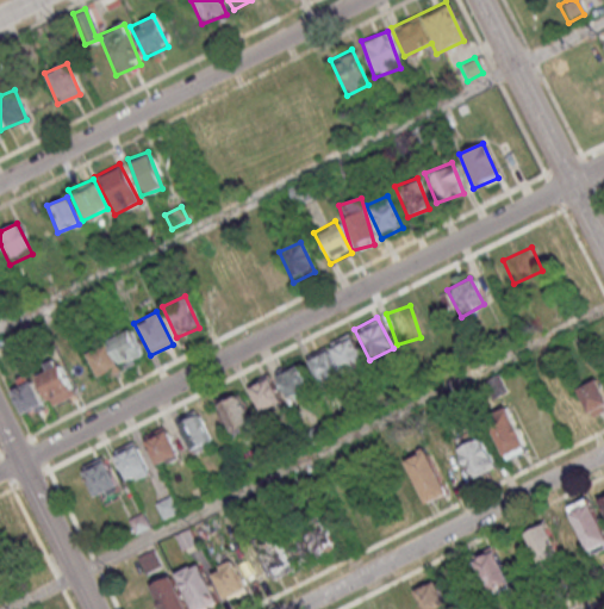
[(145,358),(129,325),(104,339),(120,371),(145,358)]
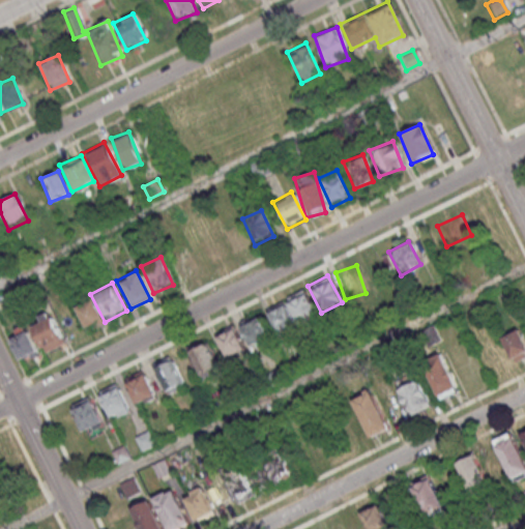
[(284,297),(297,326),(315,318),(302,289),(284,297)]
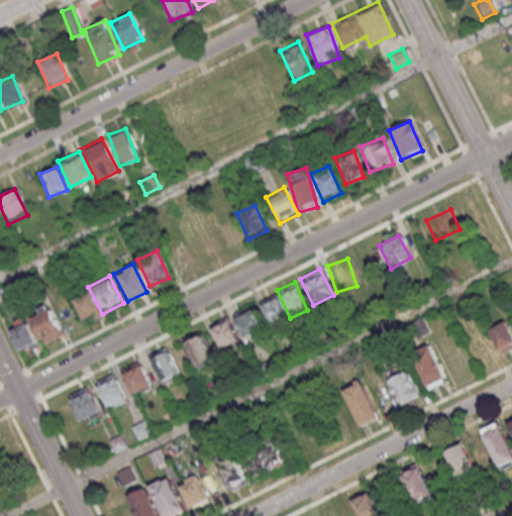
[(100,315),(88,291),(71,299),(82,324),(100,315)]
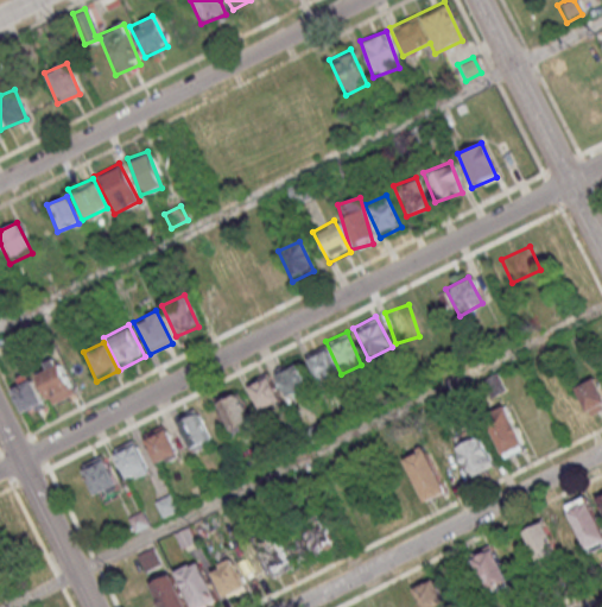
[(303,353),(317,390),(338,380),(324,345),(303,353)]
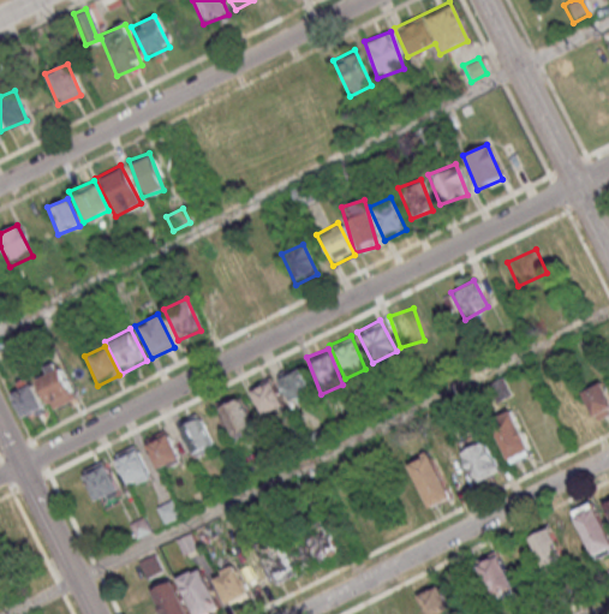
[(48,411),(72,399),(55,363),(30,374),(48,411)]
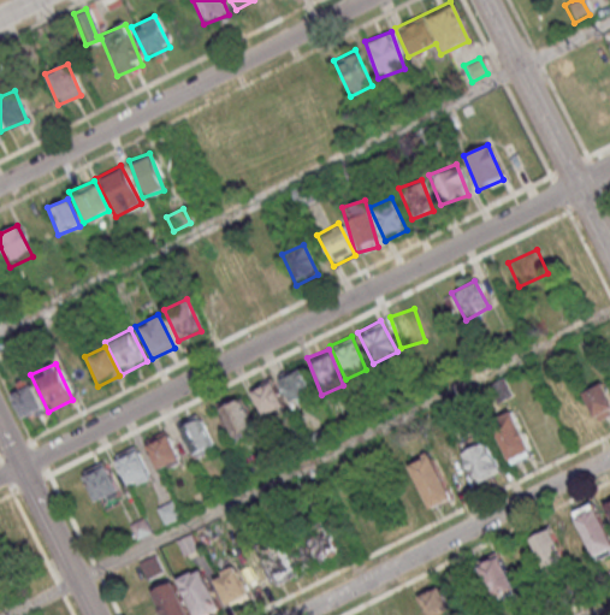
[(274,377),(291,407),(314,394),(296,364),(274,377)]
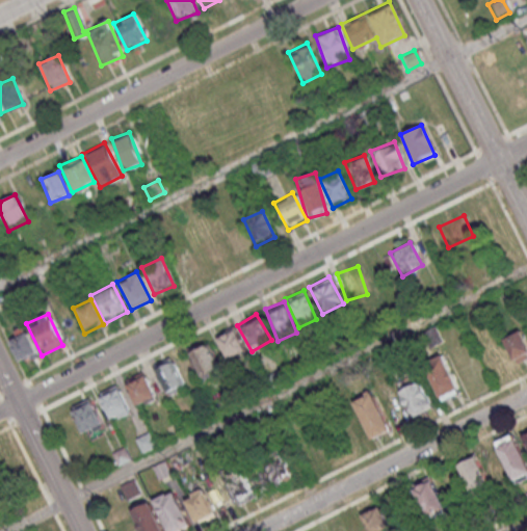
[(19,366),(37,356),(22,326),(3,336),(19,366)]
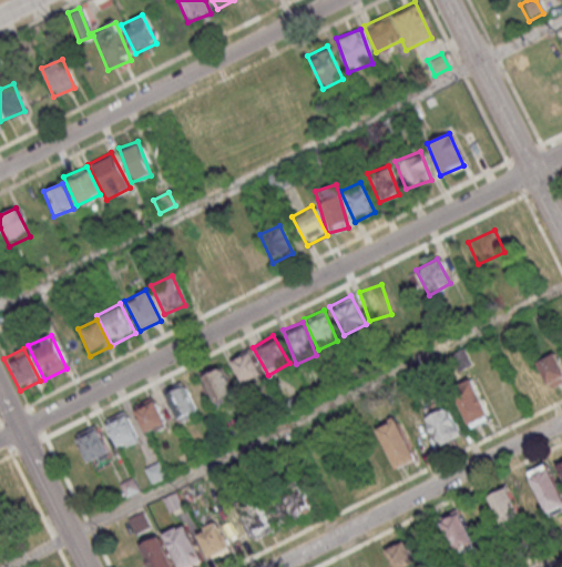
[(227,357),(239,385),(261,376),(247,348),(227,357)]
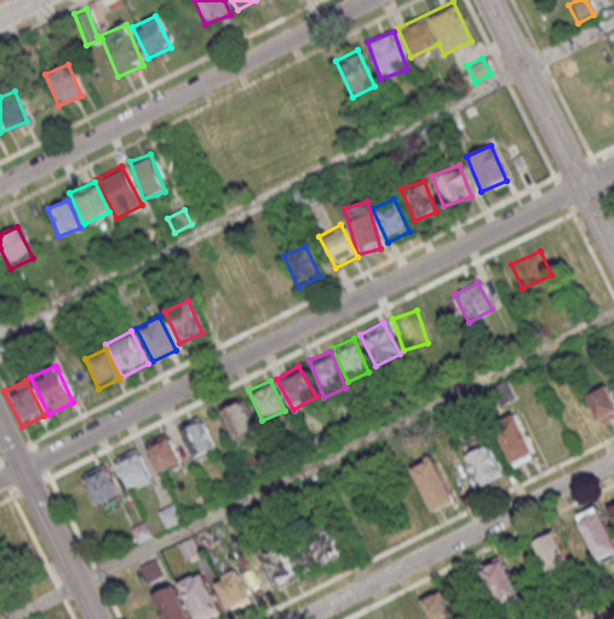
[(583,395),(596,424),(613,416),(613,410),(602,385),(583,395)]
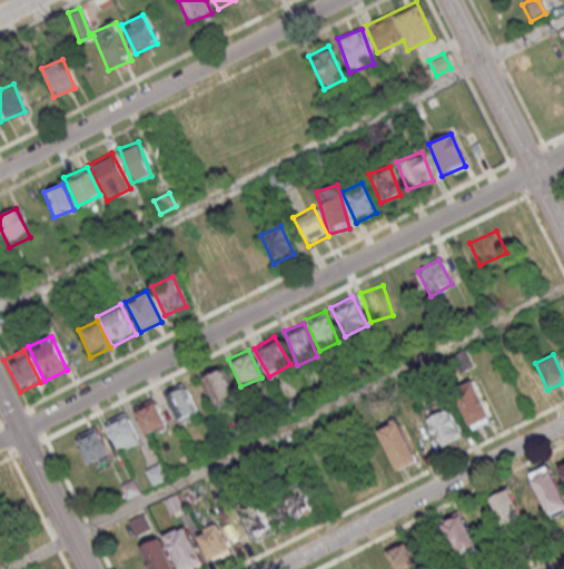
[(199,380),(214,405),(234,394),(220,369),(199,380)]
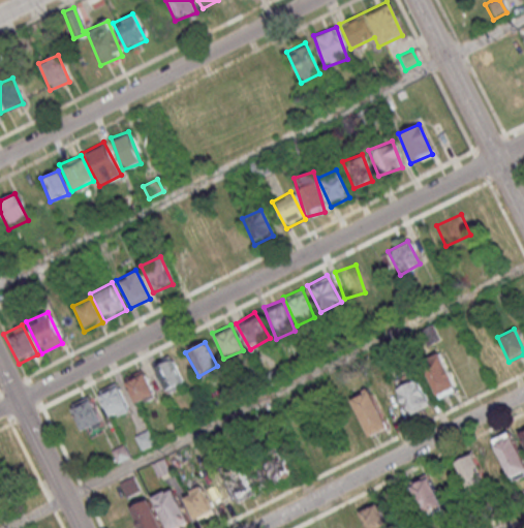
[(419,362),(436,399),(455,391),(436,353),(419,362)]
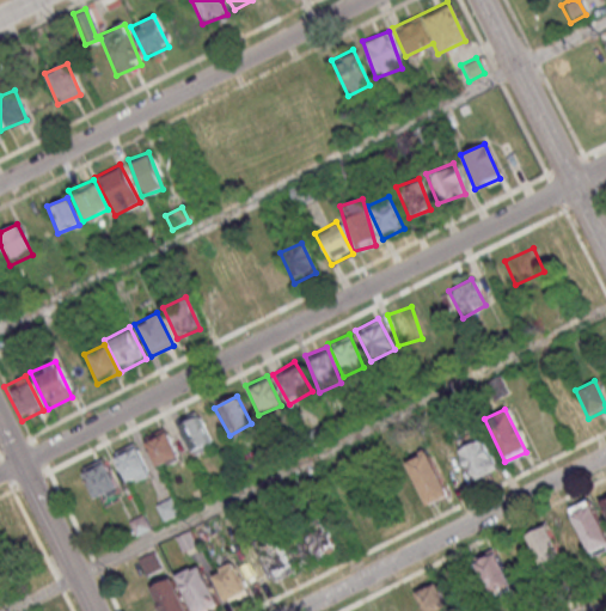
[(189,456),(210,446),(195,410),(173,420),(189,456)]
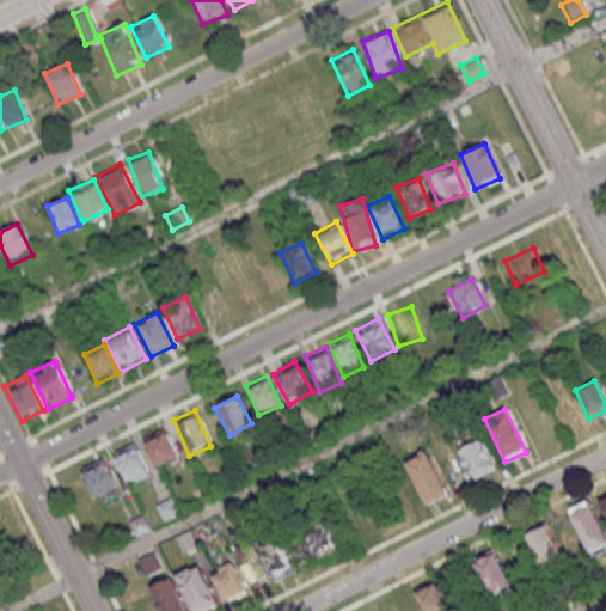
[(139,437),(154,470),(177,460),(161,427),(139,437)]
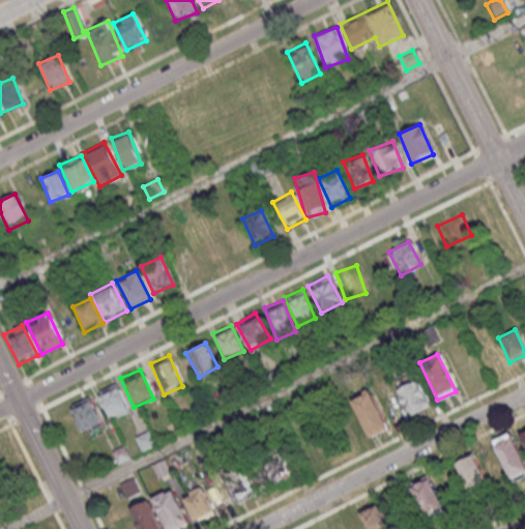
[(425,409),(416,377),(396,382),(404,414),(425,409)]
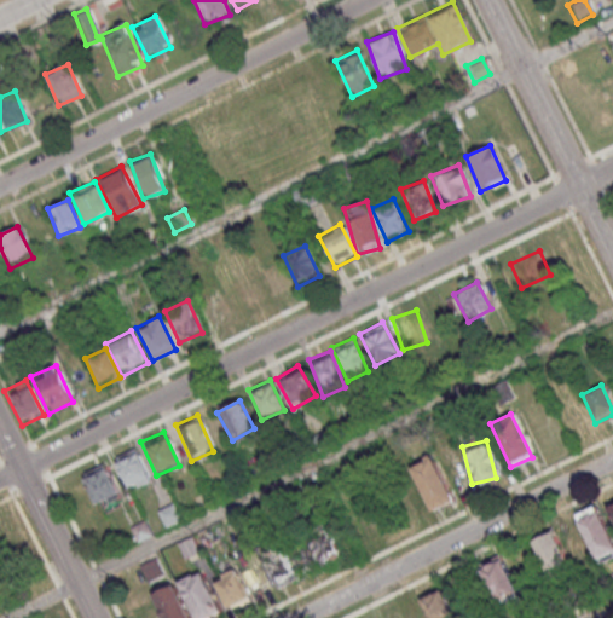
[(111,456),(126,492),(149,483),(134,448),(111,456)]
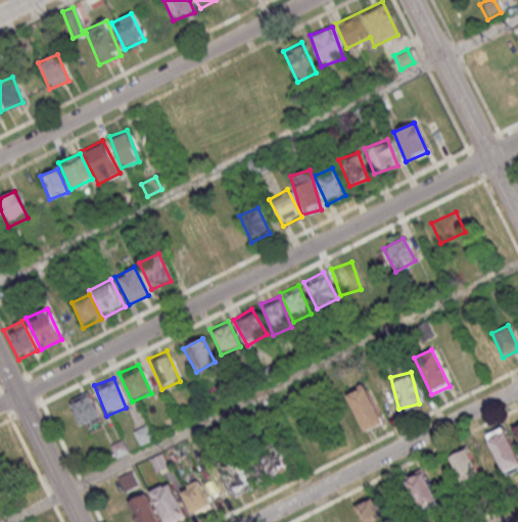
[(397,417),(383,380),(346,394),(360,431),(397,417)]
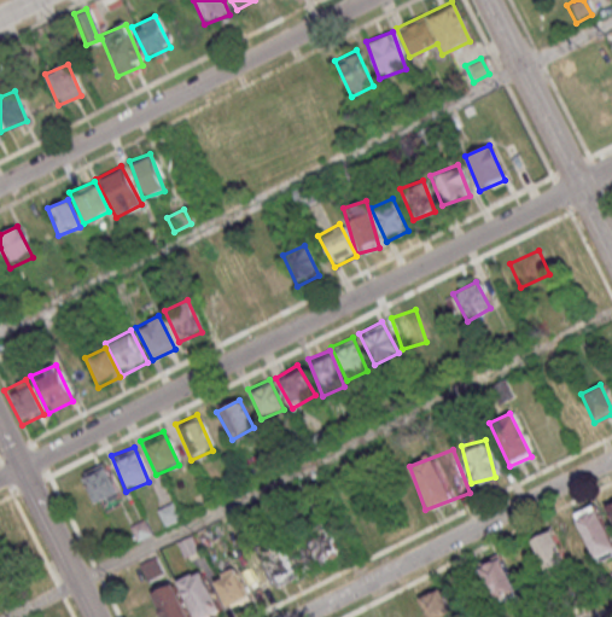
[(79,473),(93,505),(116,494),(100,463),(79,473)]
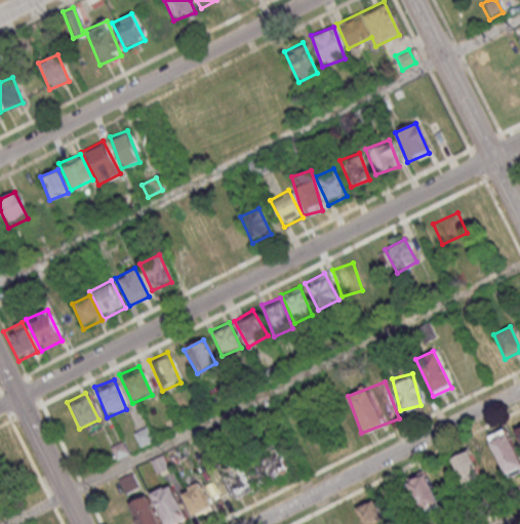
[(519,420),(510,426),(519,446),(519,420)]
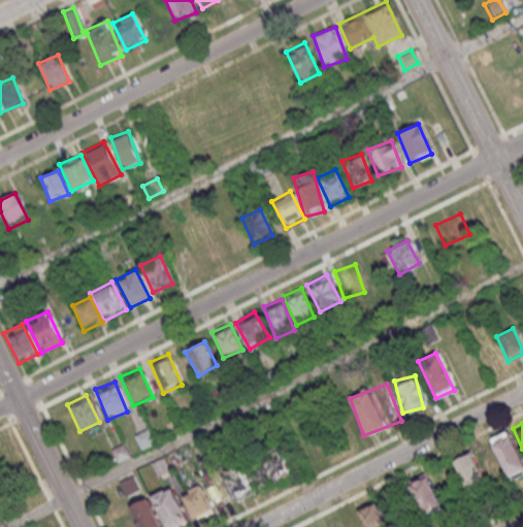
[(505,480),(522,471),(522,466),(507,431),(488,439),(505,480)]
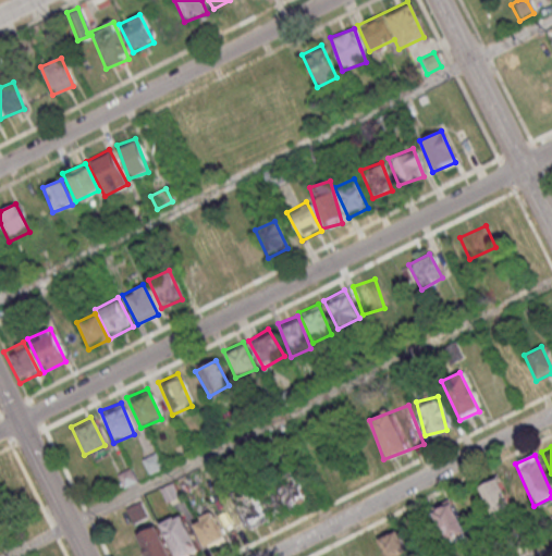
[(133,480),(125,469),(114,477),(121,486),(133,480)]
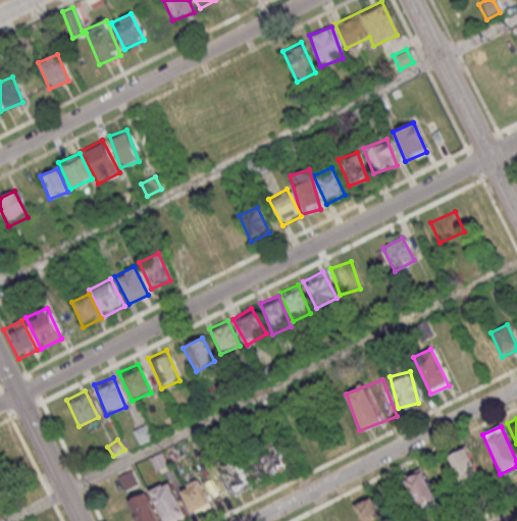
[(267,477),(283,469),(270,441),(254,449),(267,477)]
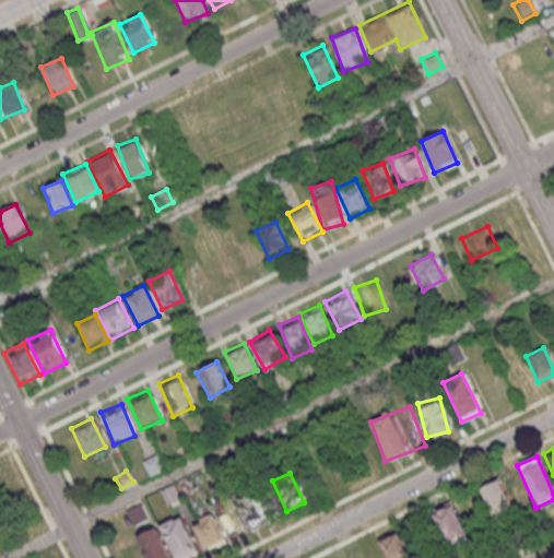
[(479,487),(495,526),(515,519),(498,479),(479,487)]
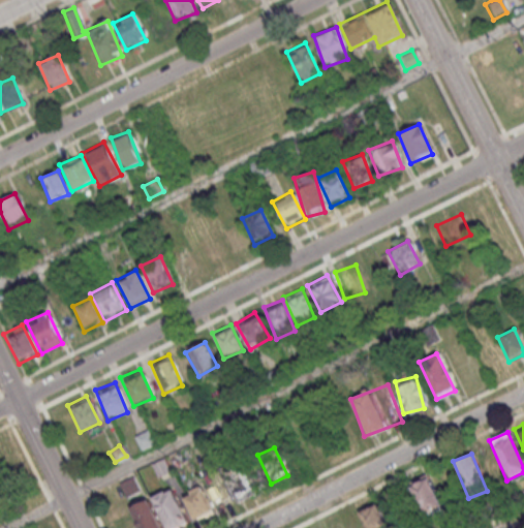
[(154,476),(166,472),(161,460),(150,464),(154,476)]
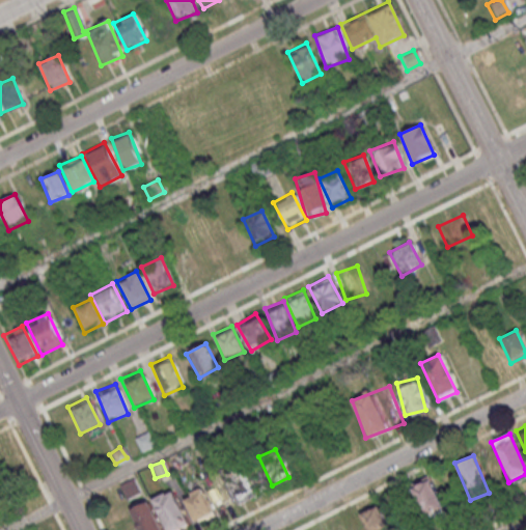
[(250,497),(238,469),(201,484),(214,513),(250,497)]
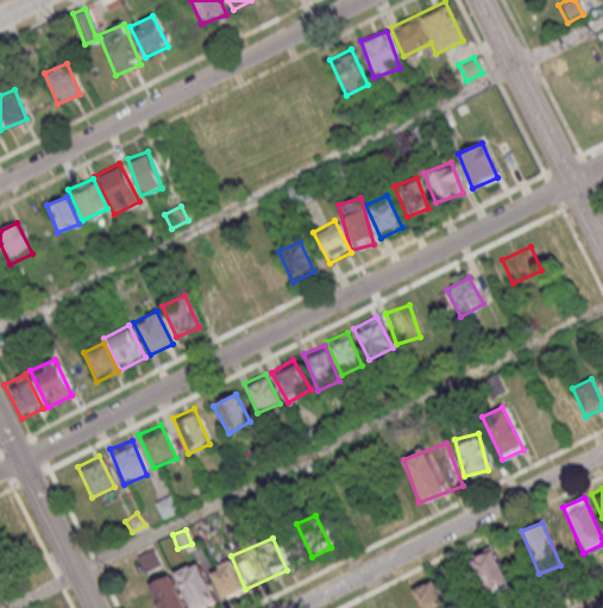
[(468,556),(484,596),(508,587),(490,546),(468,556)]
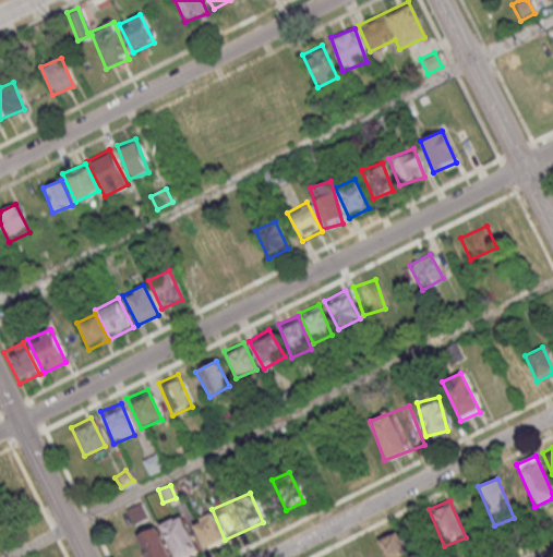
[(130,524),(143,518),(136,505),(123,510),(130,524)]
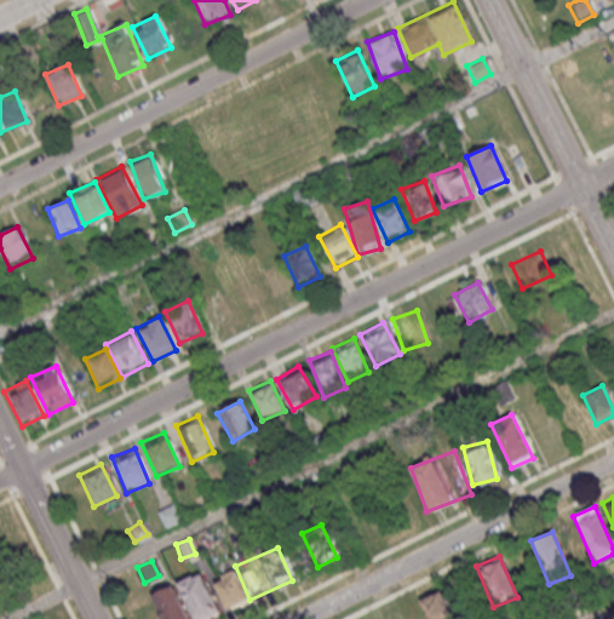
[(247,600),(231,569),(211,580),(227,611),(247,600)]
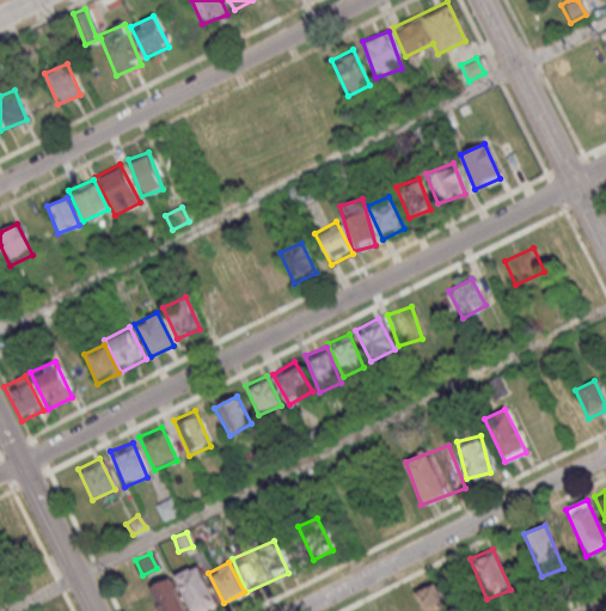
[(207,610),(215,606),(199,564),(175,574),(190,610),(207,610)]
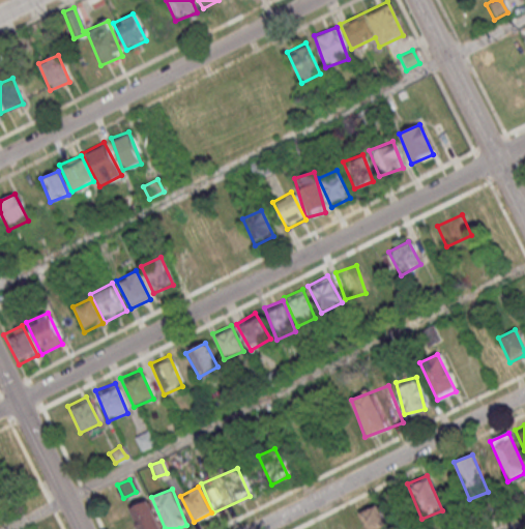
[(126,508),(133,524),(120,528),(159,528),(147,500),(126,508)]
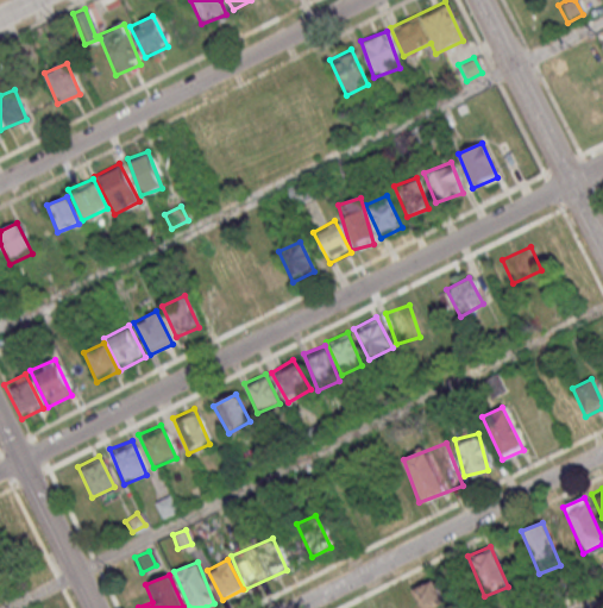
[(438,607),(438,585),(414,585),(414,607),(438,607)]
